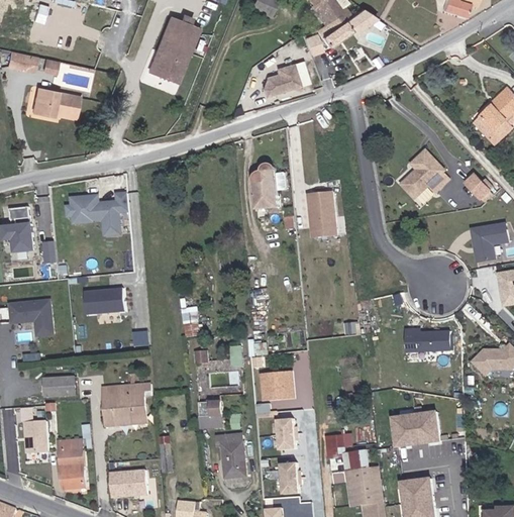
[(268,17),(274,0),(251,0),(248,9),(268,17)]
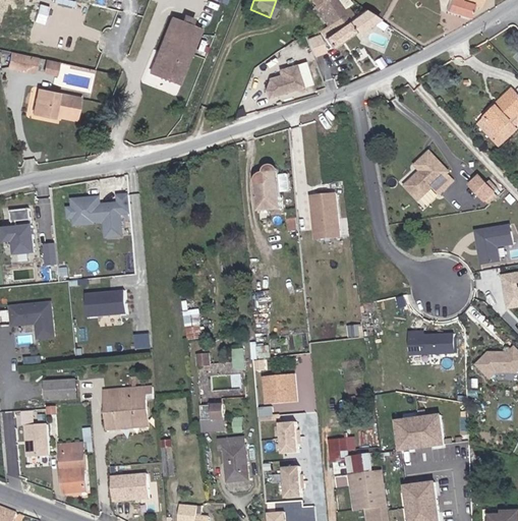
[(315,31),(327,48),(351,32),(346,21),(354,15),(344,0),(306,0),(324,24),(315,31)]
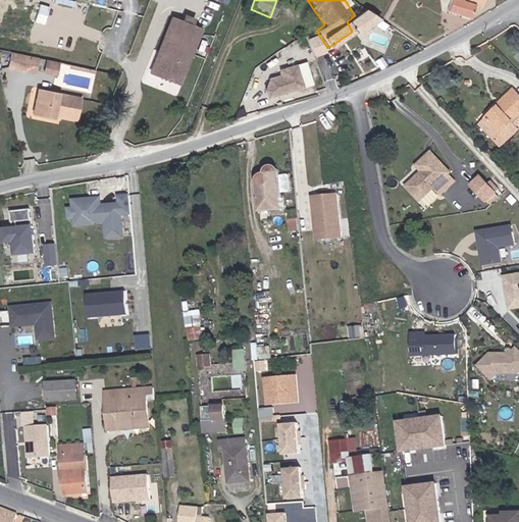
[(449,0),(446,11),(469,18),(471,6),(480,8),(482,0),(449,0)]
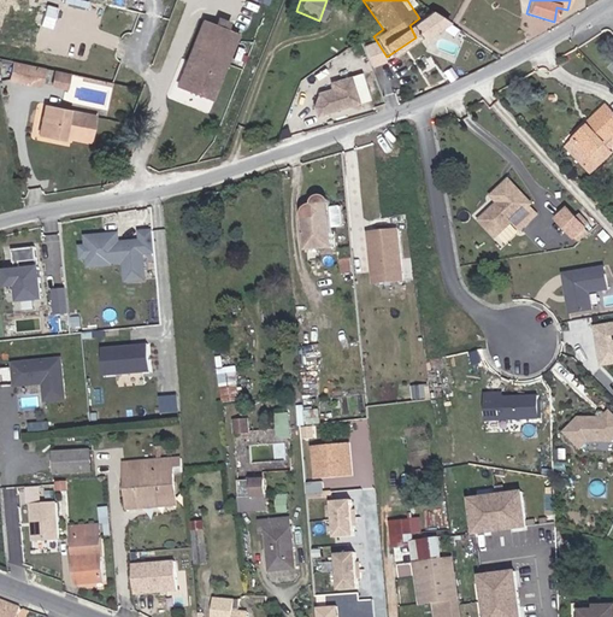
[(207,98),(234,36),(200,22),(174,84),(207,98)]
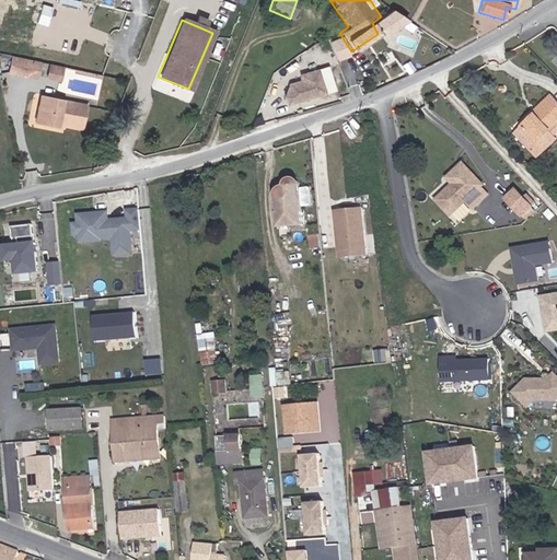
[(331,60),(344,56),(338,35),(325,38),(331,60)]
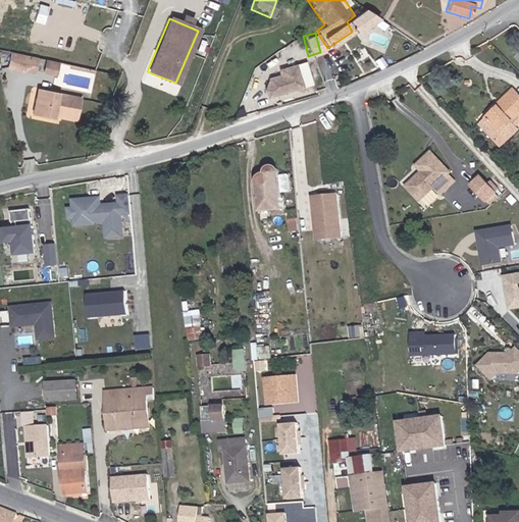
[(22,69),(26,54),(7,50),(4,66),(22,69)]
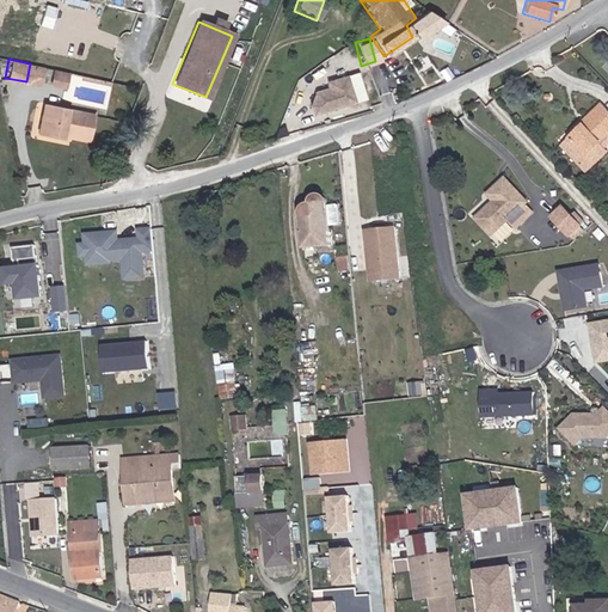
[(35,84),(38,65),(30,63),(26,81),(35,84)]
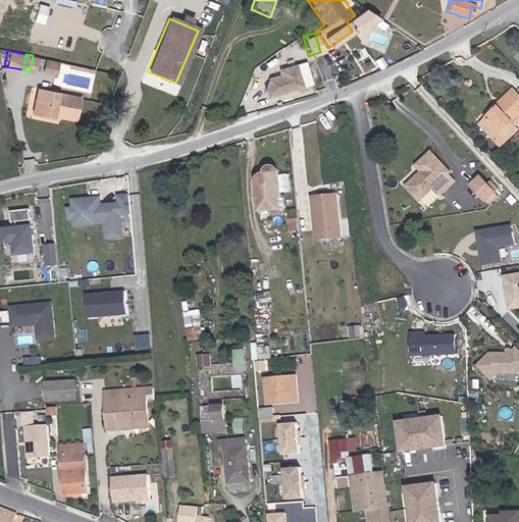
[(51,73),(54,61),(42,58),(40,71),(51,73)]
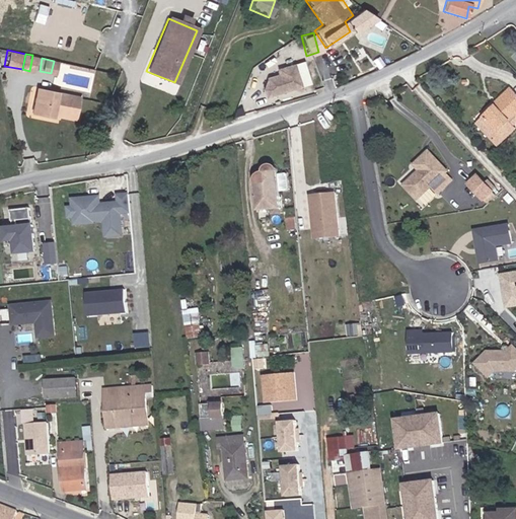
[(298,86),(291,65),(281,68),(275,72),(276,75),(265,78),(270,95),(298,86)]
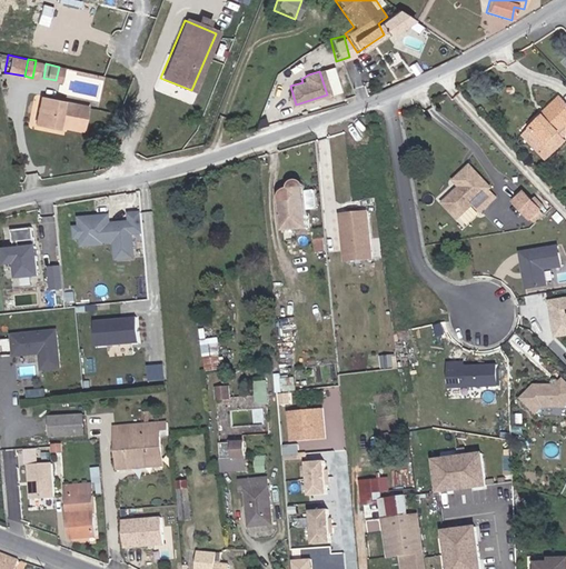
[(296,105),(290,86),(286,98),(288,106),(296,105)]
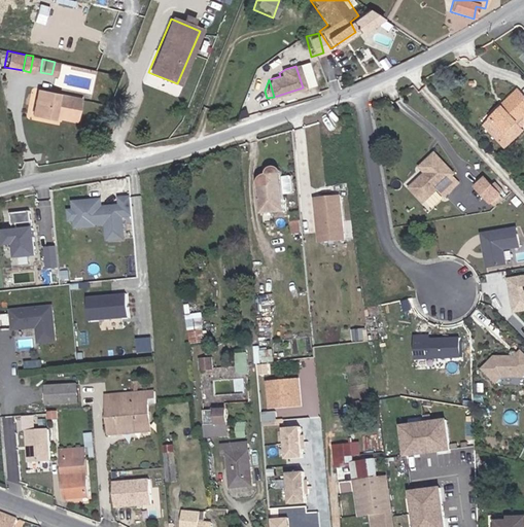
[(42,96),(44,86),(35,84),(33,94),(42,96)]
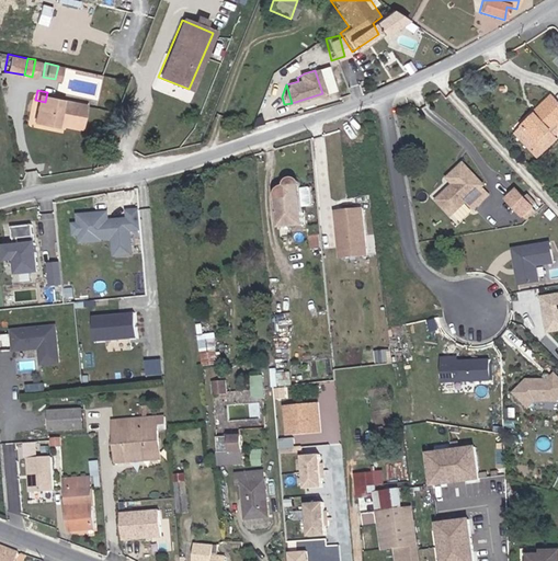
[(84,99),(47,92),(45,102),(35,100),(32,117),(56,122),(56,118),(79,123),(84,99)]
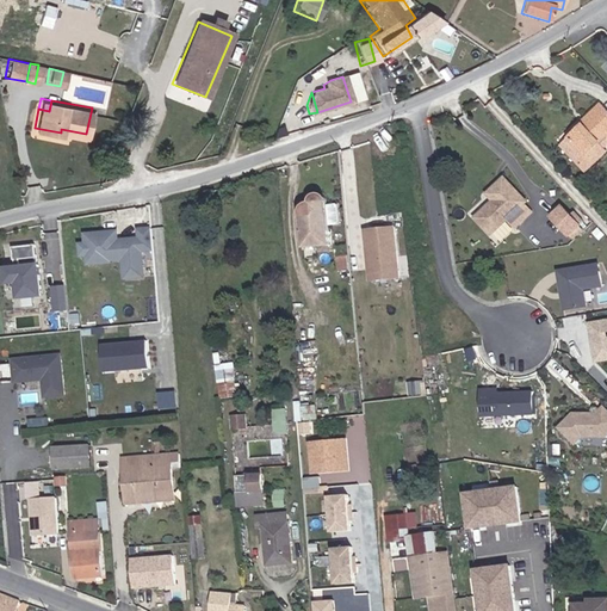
[(583,158),(602,139),(606,142),(606,116),(598,106),(564,137),(583,158)]
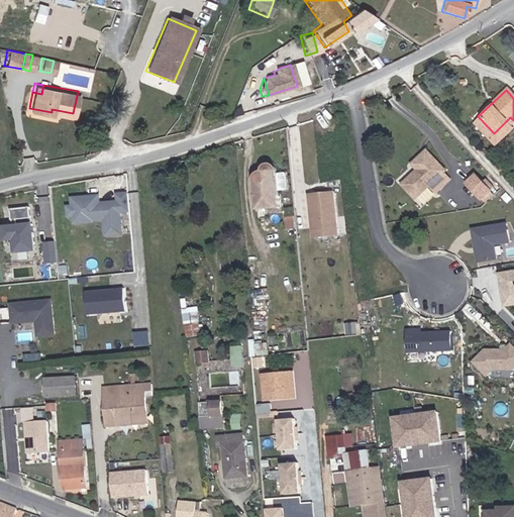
[(441,171),(423,150),(409,164),(415,170),(416,174),(415,175),(410,174),(400,184),(412,198),(426,185),(432,192),(446,180),(439,173),(441,171)]
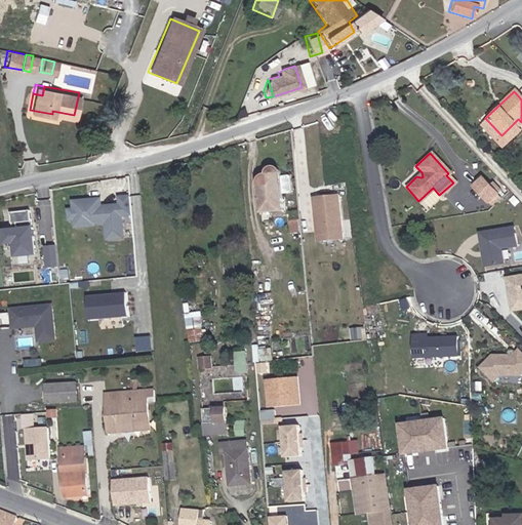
[(283,207),(279,170),(278,167),(276,165),(273,164),(270,165),(268,166),(267,168),(266,170),(266,171),(266,174),(264,175),(263,175),(262,176),(261,177),(261,179),(259,180),(259,183),(257,183),(259,210),(283,207)]
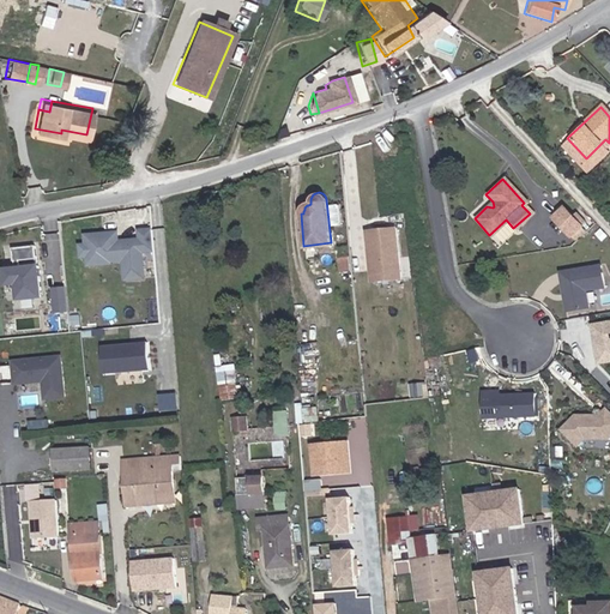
[(301,210),(301,214),(303,214),(303,211),(305,210),(305,208),(306,206),(307,205),(308,205),(310,204),(310,200),(306,203),(302,205),(301,210)]
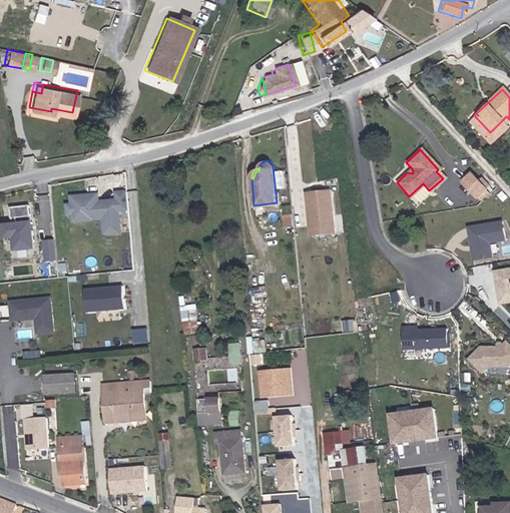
[(485,190),(470,173),(461,182),(476,198),(485,190)]
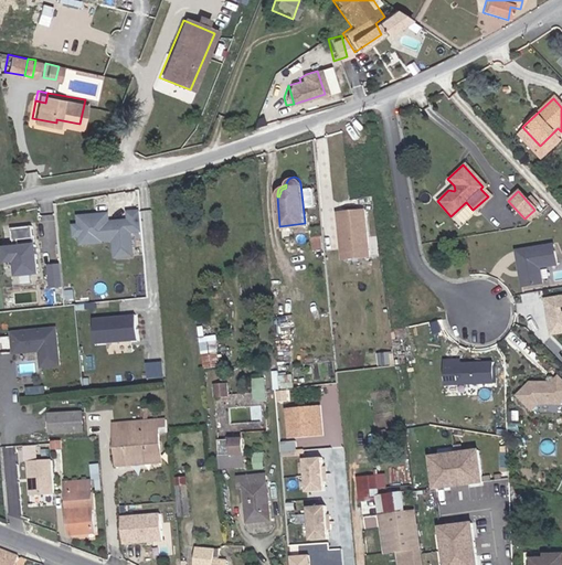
[(368,253),(363,206),(337,209),(337,217),(340,217),(343,245),(340,245),(341,255),(368,253)]
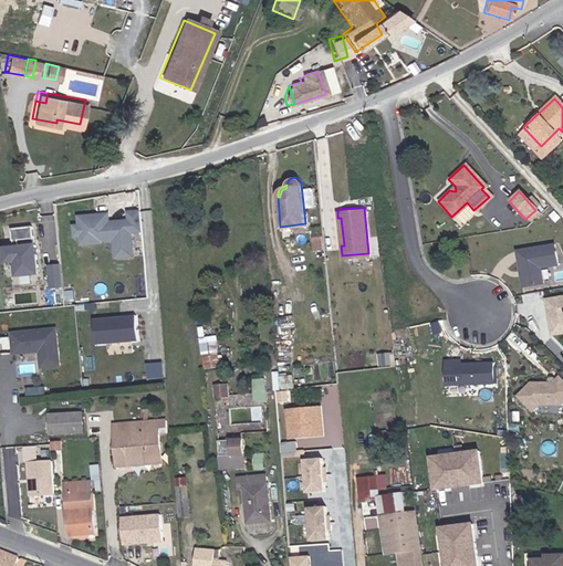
[(139,231),(138,211),(124,212),(124,221),(112,222),(112,224),(104,224),(103,215),(75,217),(76,226),(71,227),(72,238),(77,237),(79,244),(100,243),(100,241),(112,240),(113,240),(115,242),(116,250),(129,249),(128,232),(139,231)]
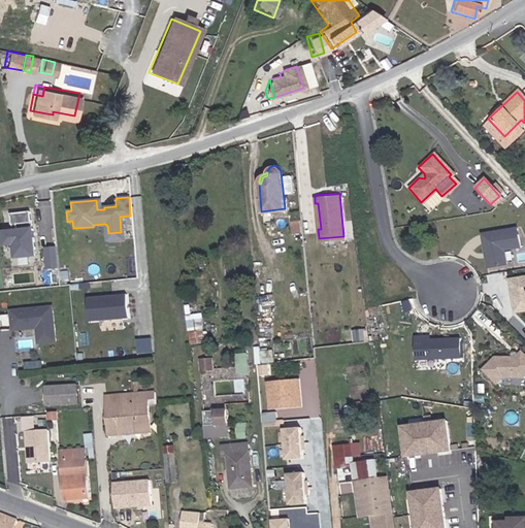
[(29,251),(33,250),(31,229),(30,229),(28,211),(8,213),(9,225),(10,225),(11,231),(2,232),(3,245),(12,244),(13,258),(29,256),(29,251)]
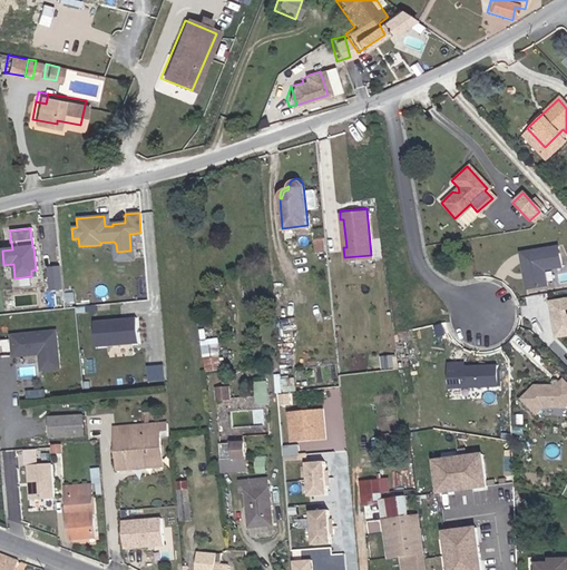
[(132,258),(130,251),(117,252),(116,244),(114,242),(113,242),(114,259),(132,258)]
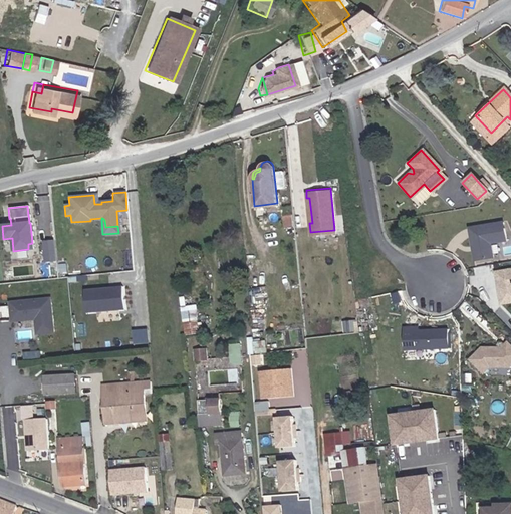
[(468,230),(473,262),(492,259),(490,245),(505,242),(502,224),(468,230)]
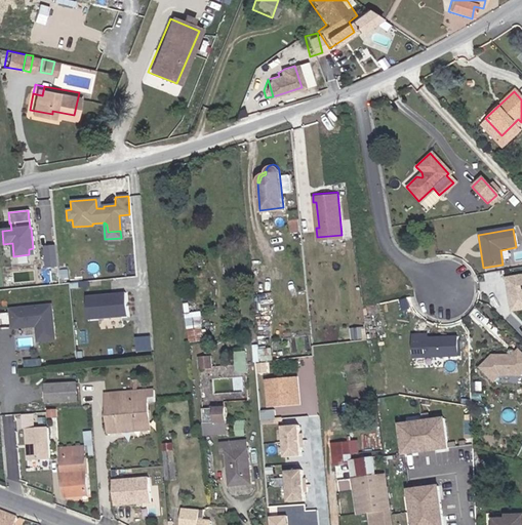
[(53,244),(42,244),(42,266),(53,266),(53,244)]
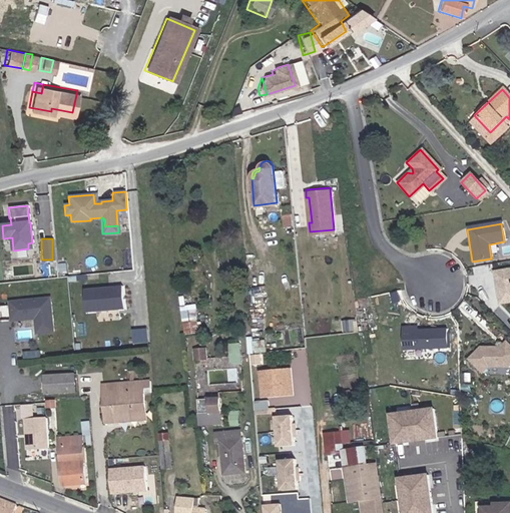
[(494,282),(497,306),(509,304),(509,271),(497,273),(499,281),(494,282)]
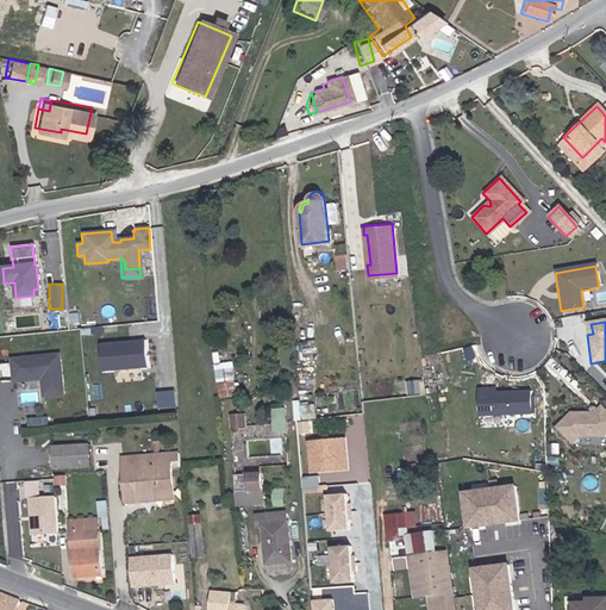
[(149,368),(149,340),(95,340),(95,368),(149,368)]
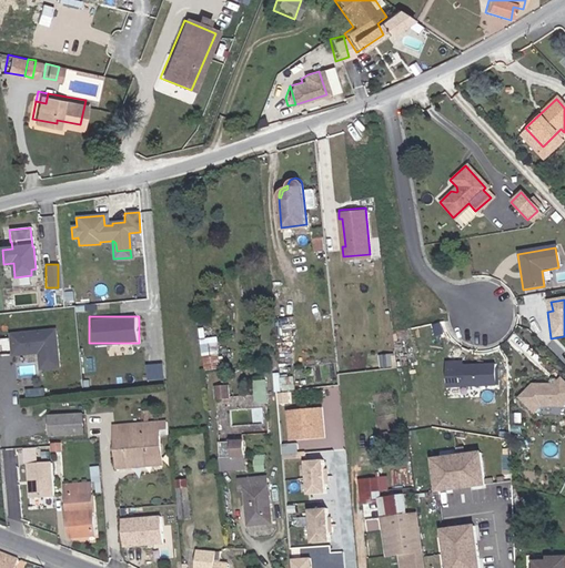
[(52,331),(10,335),(11,345),(21,344),(21,354),(37,352),(39,368),(57,366),(52,331)]
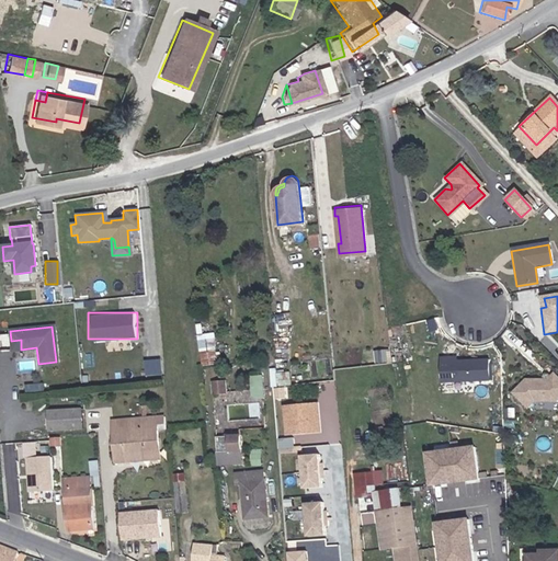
[(21,340),(11,341),(11,351),(21,350),(21,340)]
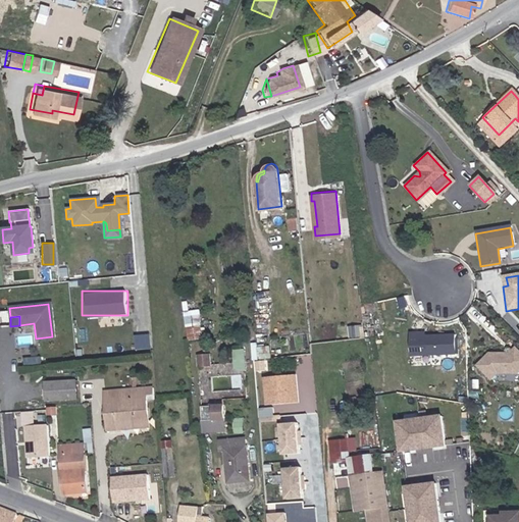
[(193,320),(183,321),(184,334),(195,333),(193,320)]
